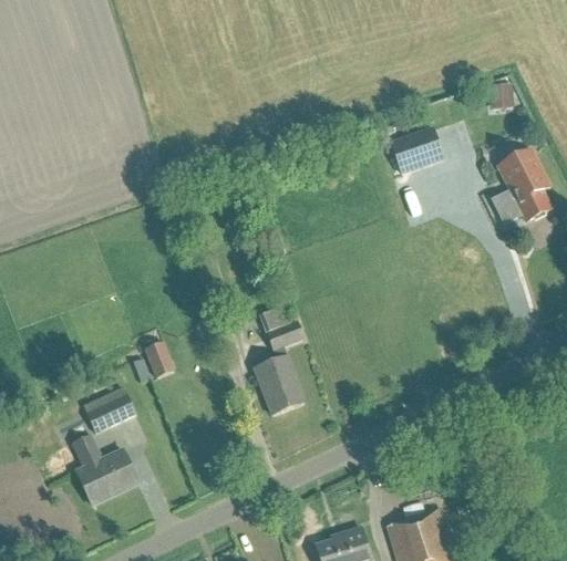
[(488,86),(491,108),(511,106),(508,84),(488,86)]
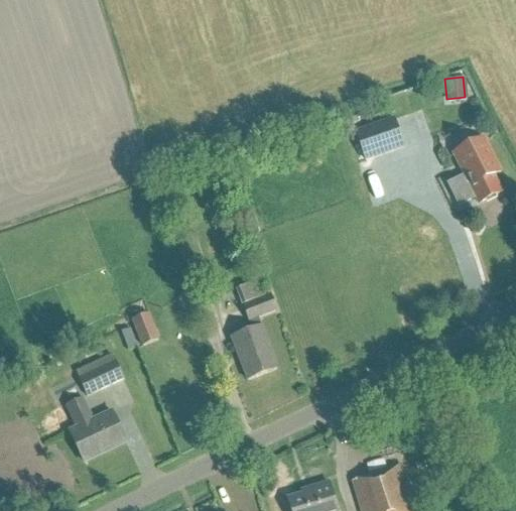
[(344,114),(346,123),(357,120),(355,110),(344,114)]
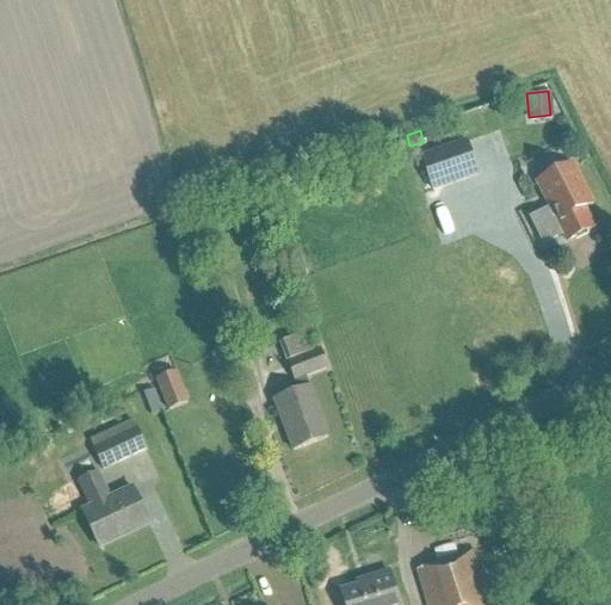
[(420,153),(432,186),(477,171),(466,137),(420,153)]
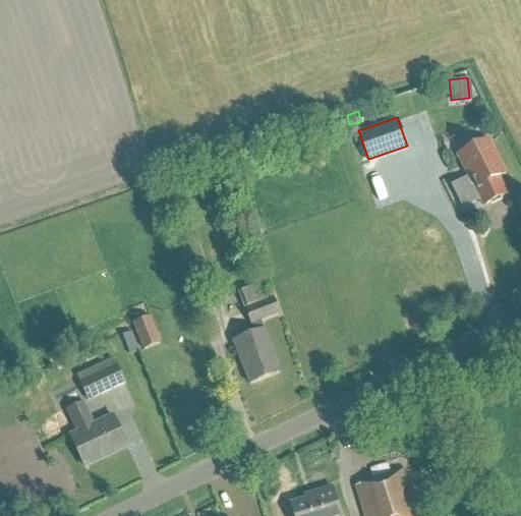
[(506,191),(498,174),(505,171),(488,138),(458,154),(482,203),(506,191)]
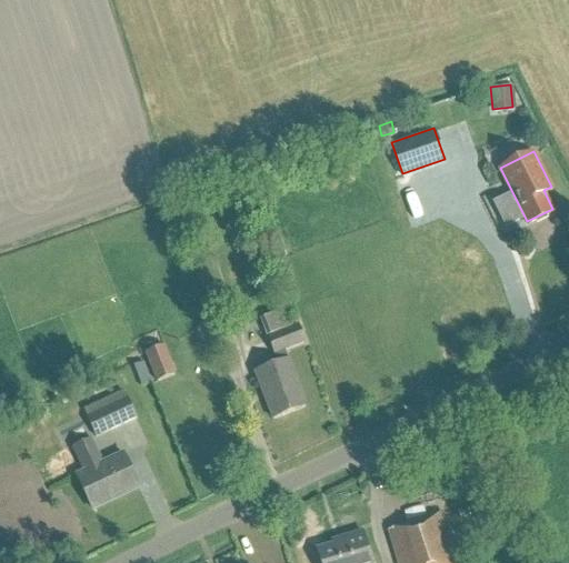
[(270,333),(289,325),(281,307),(262,313),(270,333)]
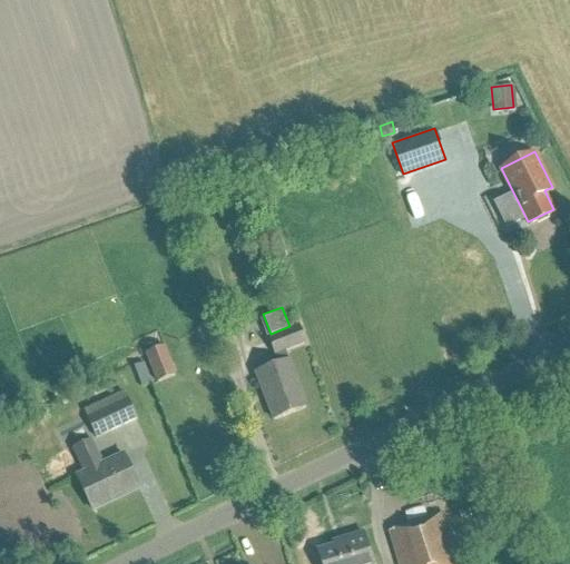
[(298,323),(290,326),(271,334),(267,335),(274,352),(275,352),(278,362),(255,370),(273,416),(306,403),(288,358),(284,347),(305,339),(298,323)]
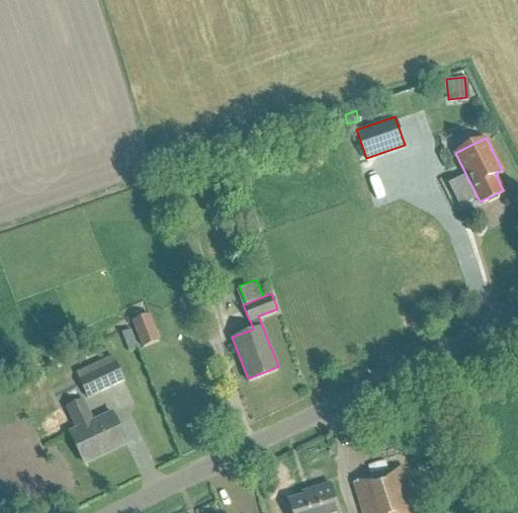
[(159,338),(148,313),(131,320),(141,345),(159,338)]
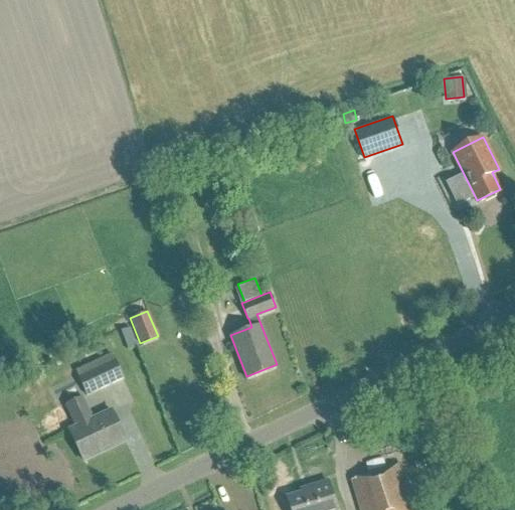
[(88,392),(113,380),(123,376),(114,358),(105,362),(78,374),(88,392)]
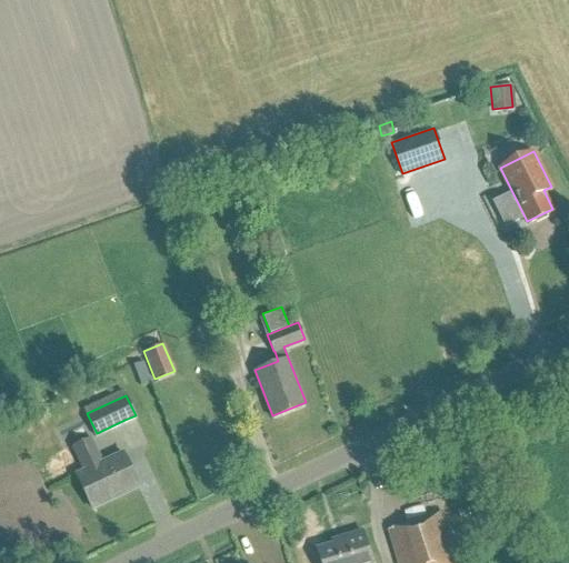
[(92,506),(139,485),(123,451),(102,461),(90,436),(73,444),(85,469),(77,472),(92,506)]
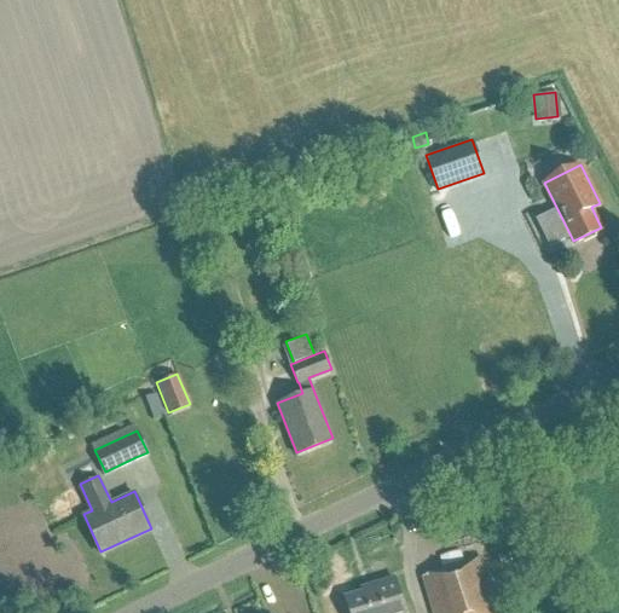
[(198,519),(204,530),(223,520),(217,509),(198,519)]
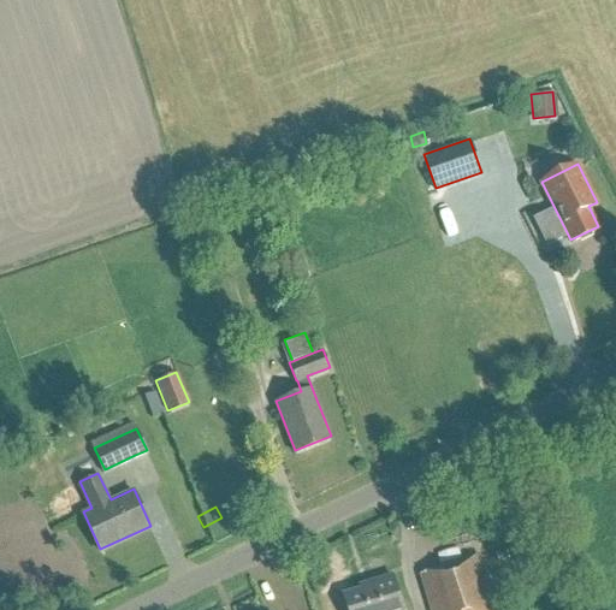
[(498,558),(508,554),(505,546),(495,550),(498,558)]
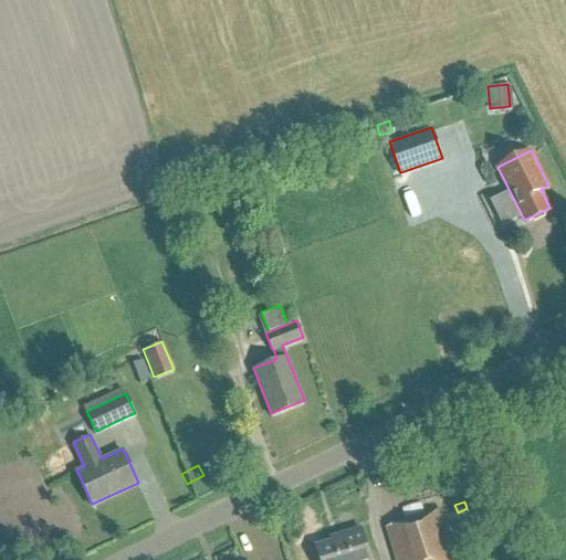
[(457,559),(440,506),(402,517),(404,519),(386,525),(396,559),(457,559)]
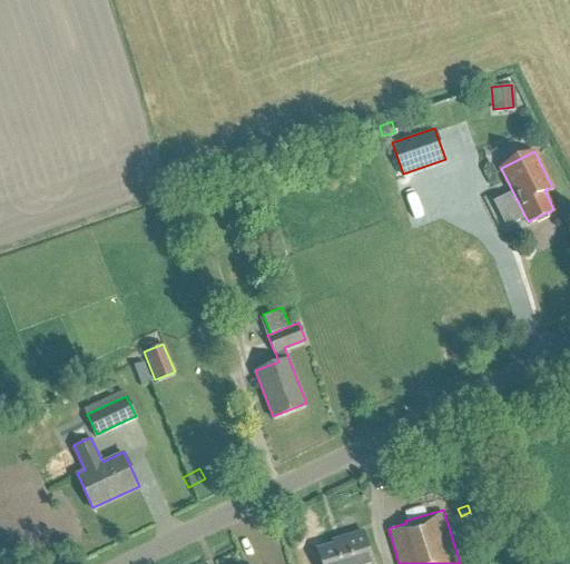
[(373,563),(363,530),(342,536),(343,540),(317,546),(322,563),(373,563)]
